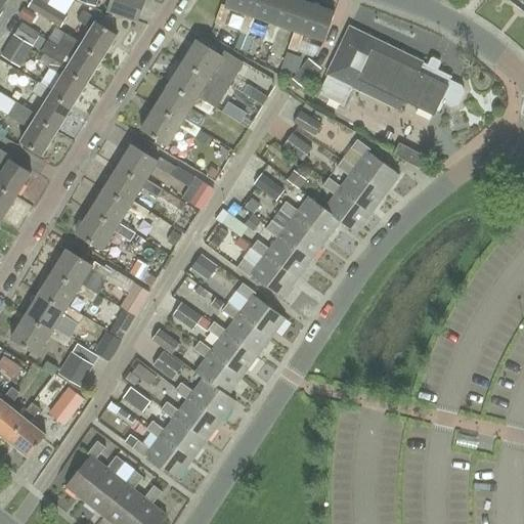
[(32,0),(29,7),(60,27),(66,17),(37,0),(32,0)]
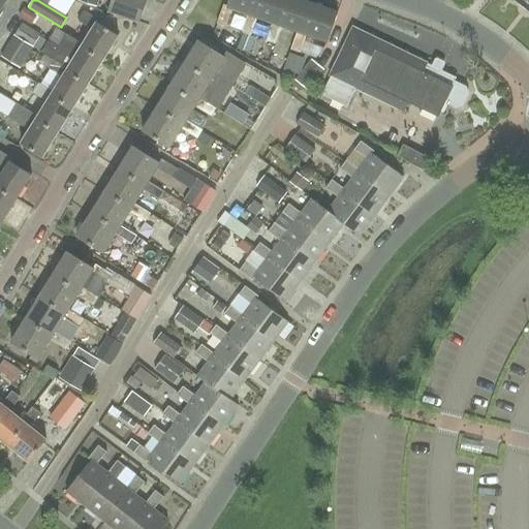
[(113,0),(109,13),(109,14),(141,25),(149,0),(113,0)]
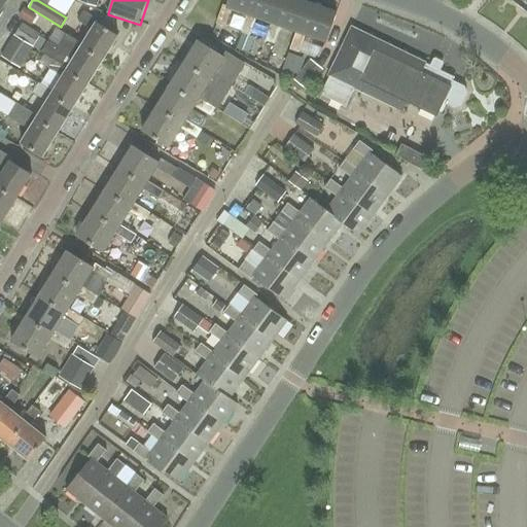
[(253,15),(258,0),(229,0),(226,6),(223,5),(216,24),(226,27),(233,8),(248,13),(253,15)]
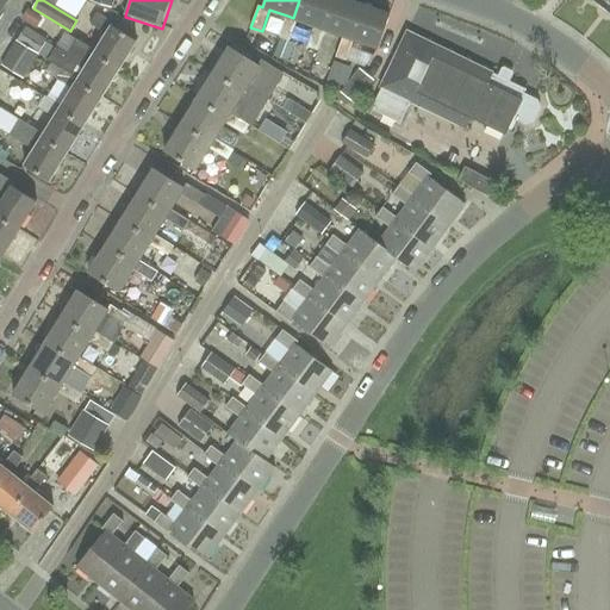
[(322,29),(331,0),(299,0),(293,18),(287,16),(279,37),(290,41),(298,19),(316,25),(322,29)]
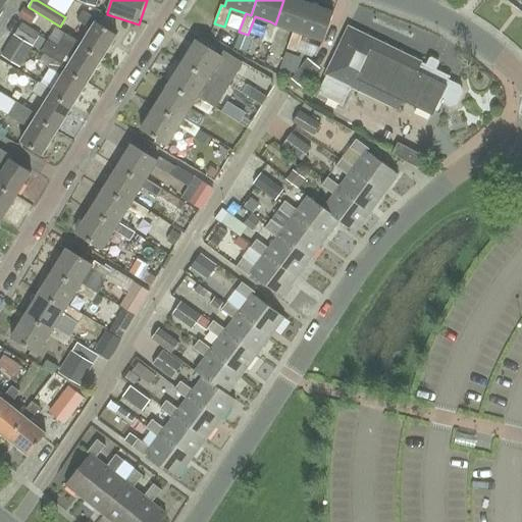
[(299,33),(309,3),(300,0),(283,0),(275,24),(270,21),(263,41),(272,44),(279,25),(294,31),(299,33)]
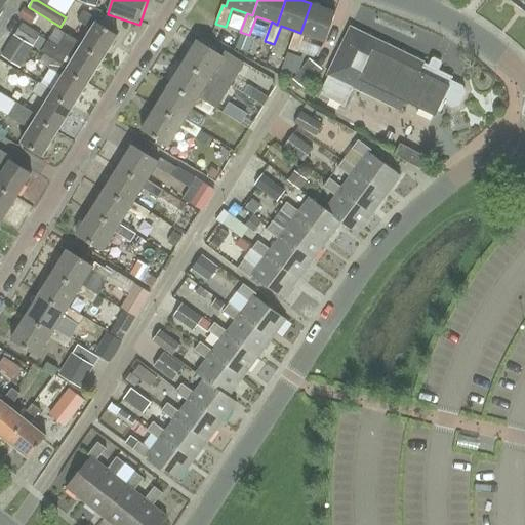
[(524,0),(515,0),(524,8),(524,0)]
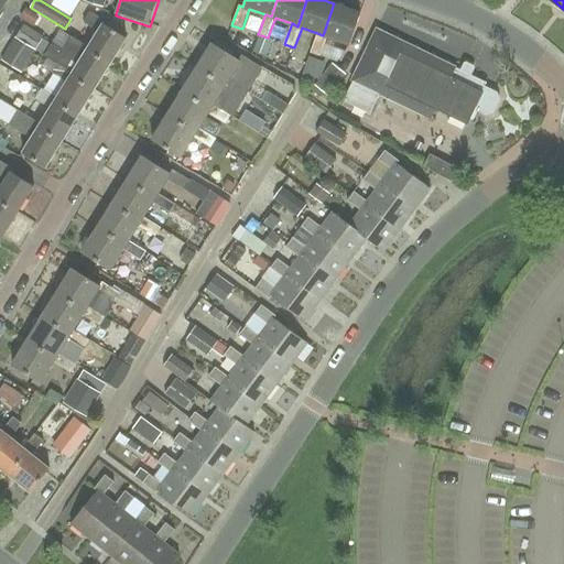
[(323,35),(317,33),(311,53),(321,56),(328,36),(350,44),(361,13),(334,3),(323,35)]
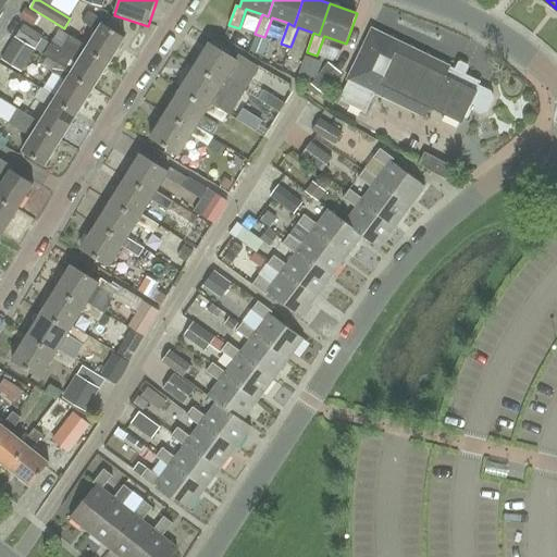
[(87,50),(110,64),(126,39),(103,25),(104,23),(89,13),(84,23),(98,33),(88,48),(87,50)]
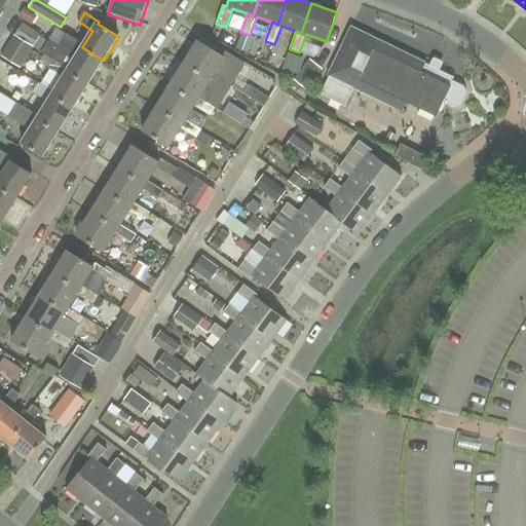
[(23,24),(15,36),(33,47),(41,35),(23,24)]
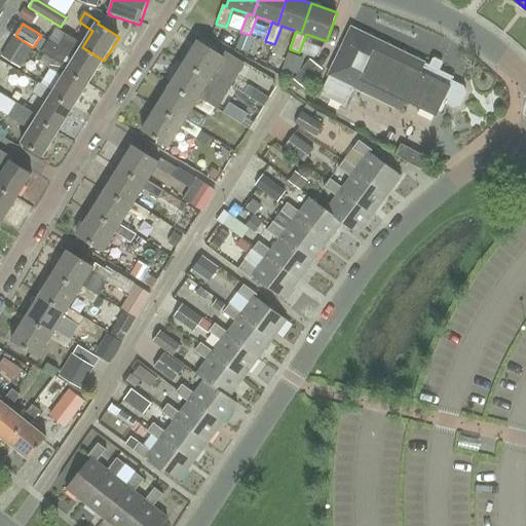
[(453,83),(455,78),(423,63),(422,60),(419,59),(416,60),(408,55),(407,52),(404,50),(401,52),(392,48),(392,45),(388,43),(386,45),(374,39),(373,36),(370,34),(367,36),(352,29),(329,76),(330,77),(321,96),(345,108),(354,88),(402,111),(407,102),(436,115),(435,117),(437,117),(443,103),(454,108),(460,107),(466,95),(464,88),(453,83)]
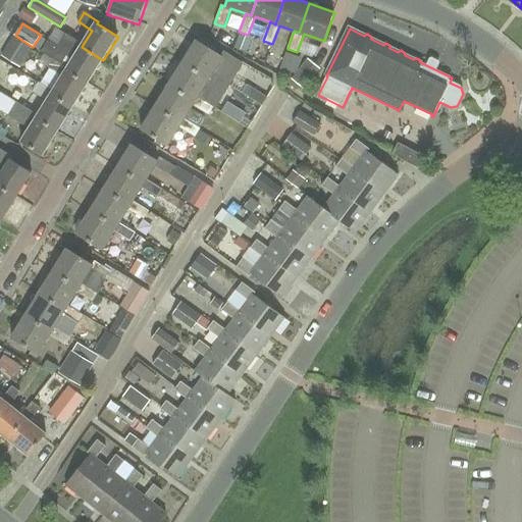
[(82,47),(83,45),(65,34),(57,47),(48,41),(41,52),(54,60),(67,69),(67,70),(89,84),(103,60),(82,47)]
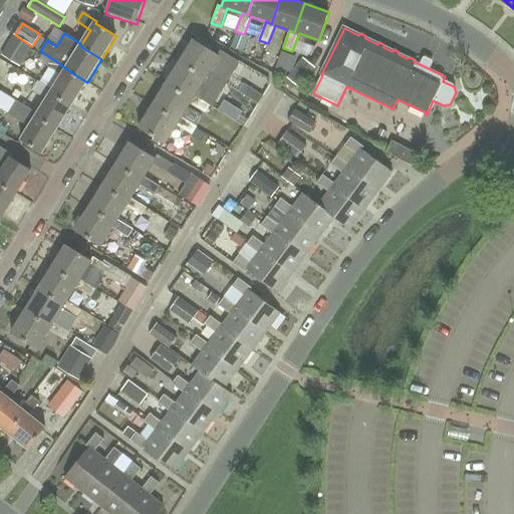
[(15,35),(14,34),(1,55),(20,66),(32,46),(15,35)]
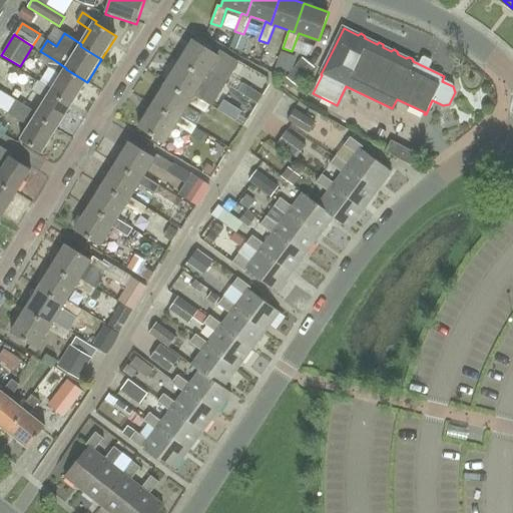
[(217,59),(232,68),(236,62),(221,52),(219,56),(194,40),(180,62),(206,77),(209,73),(217,59)]
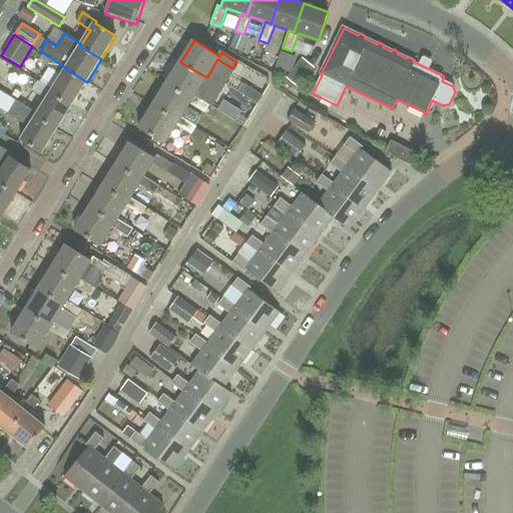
[(293,70),(298,57),(282,52),(276,68),(291,73),(293,70)]
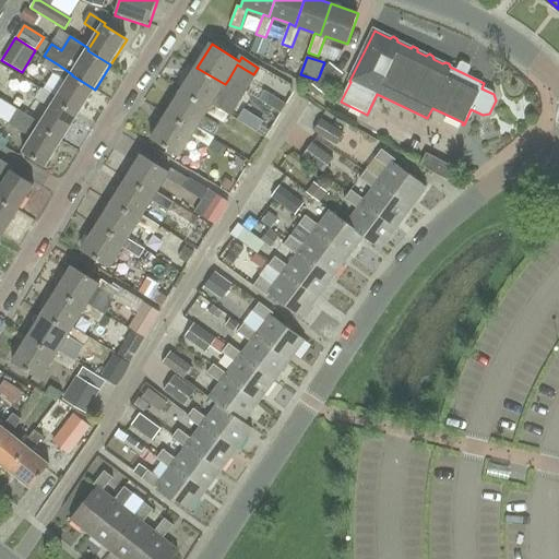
[(343,73),(330,62),(319,76),(317,80),(312,85),(325,95),(343,73)]
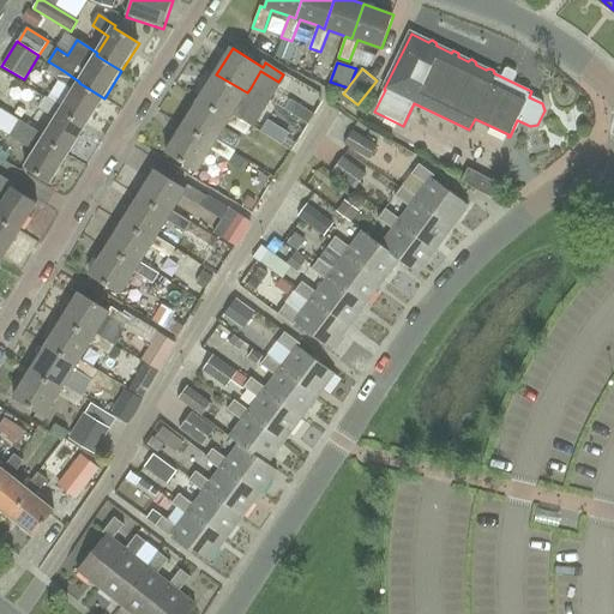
[(79,83),(79,82),(64,71),(58,80),(73,91),(62,108),(61,110),(86,126),(104,98),(79,83)]
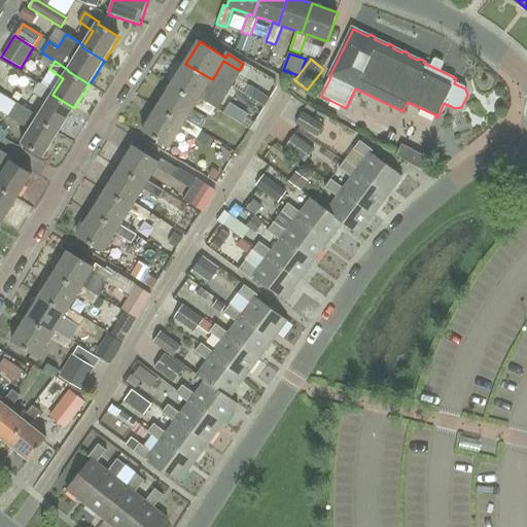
[(230,84),(215,75),(212,79),(185,64),(171,86),(198,102),(201,98),(209,83),(224,94),(230,84)]
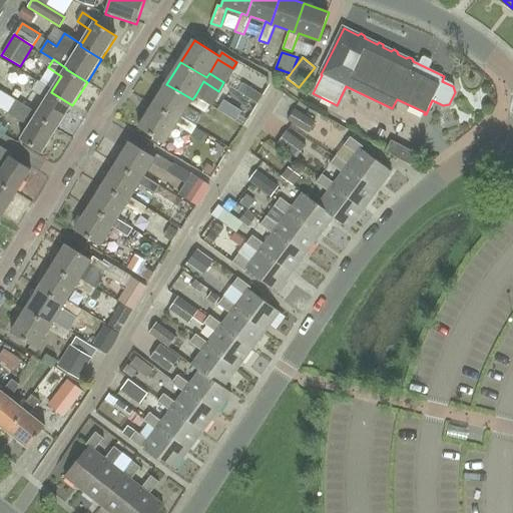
[(51,92),(52,90),(18,69),(11,80),(31,93),(32,90),(47,99),(38,114),(37,116),(58,129),(72,105),(51,92)]
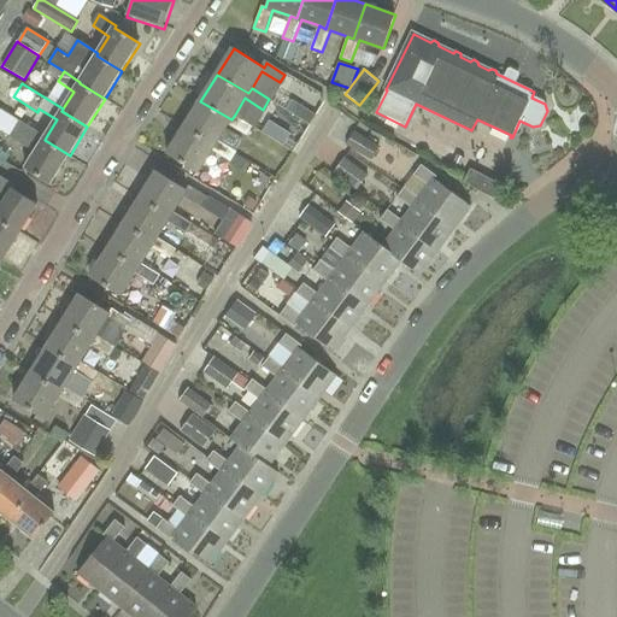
[(200,101),(186,125),(216,145),(218,140),(229,123),(247,135),(253,125),(235,115),(231,119),(200,101)]
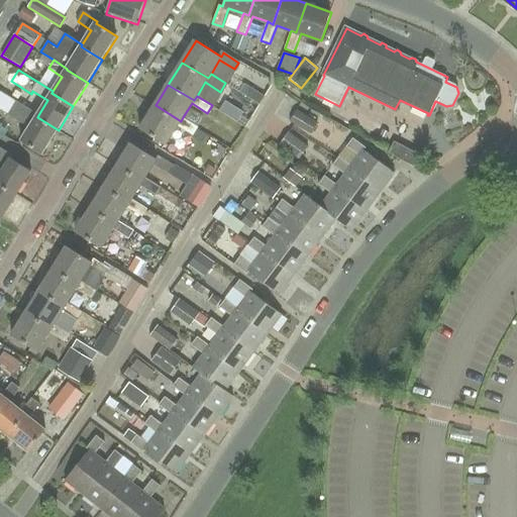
[(259,93),(245,85),(240,93),(253,101),(259,93)]
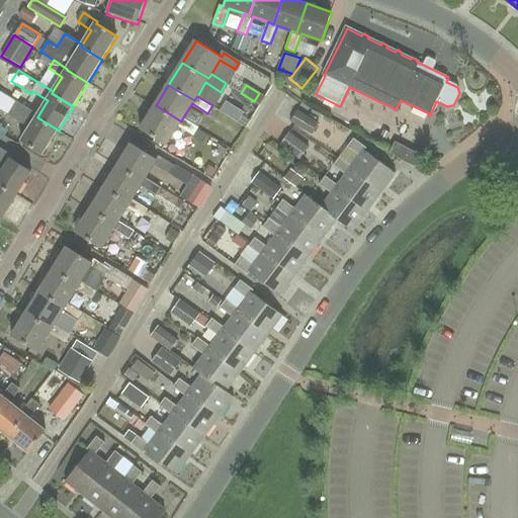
[(59,131),(37,117),(38,115),(16,102),(9,114),(30,127),(21,142),(44,155),(59,131)]
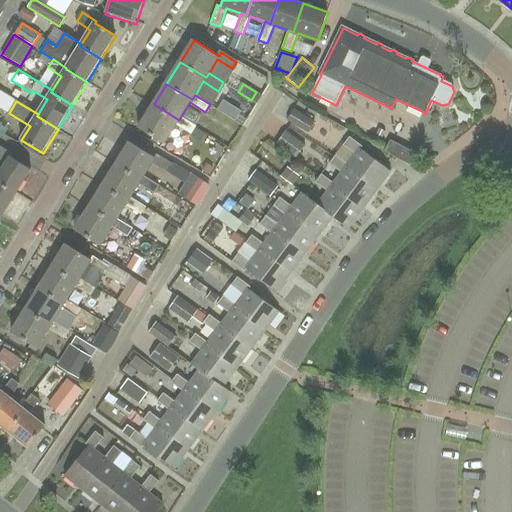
[(154,104),(139,127),(165,143),(176,124),(192,133),(196,126),(181,116),(179,120),(154,104)]
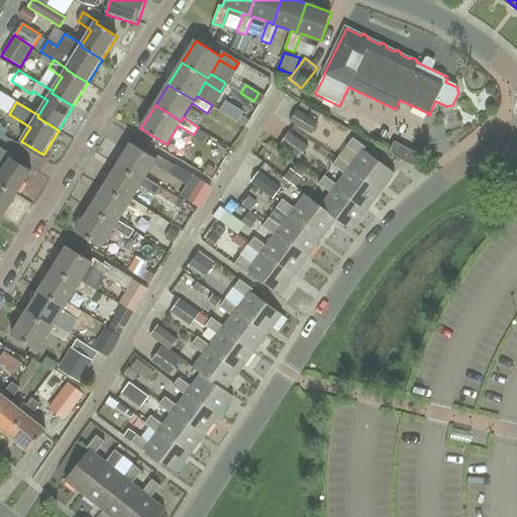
[(237,121),(242,113),(232,106),(227,115),(237,121)]
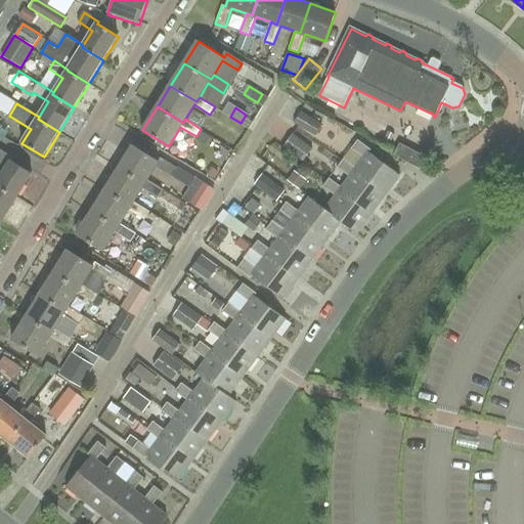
[(294,121),(315,133),(321,123),(300,111),(294,121)]
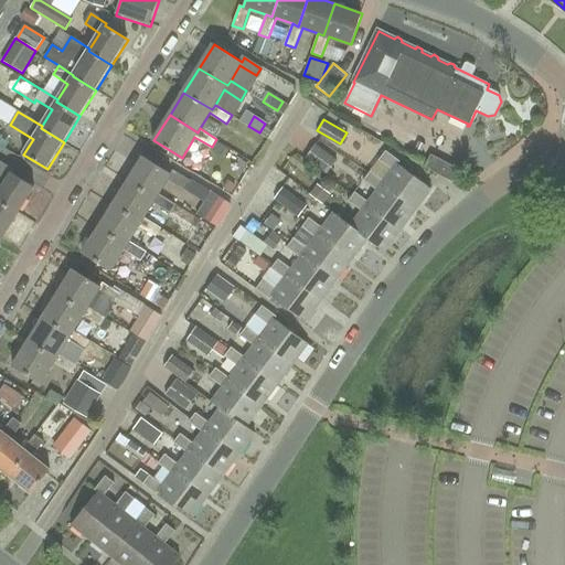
[(306,155),(327,172),(337,159),(316,142),(306,155)]
